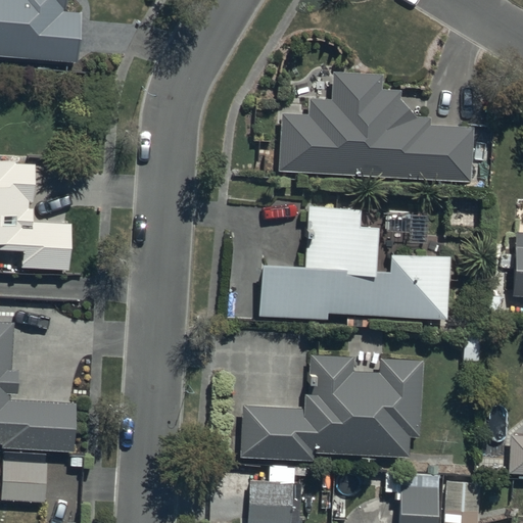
[(0,0),(0,57),(78,64),(82,12),(65,11),(65,0),(0,0)]
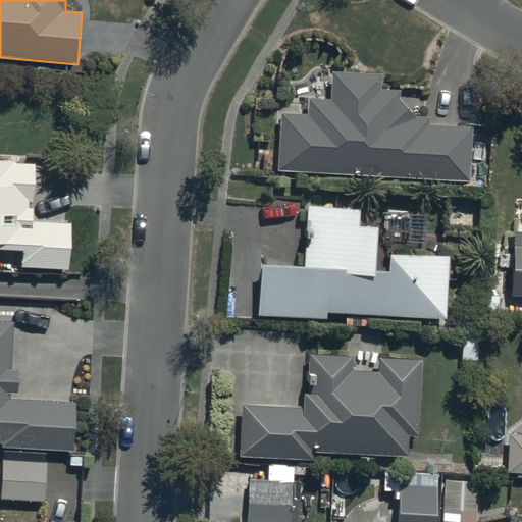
[(305,118),(278,116),(276,173),(469,180),(471,128),(427,126),(427,118),(413,117),(398,101),(398,93),(378,91),(379,76),(330,73),(329,100),(306,98),(305,118)]
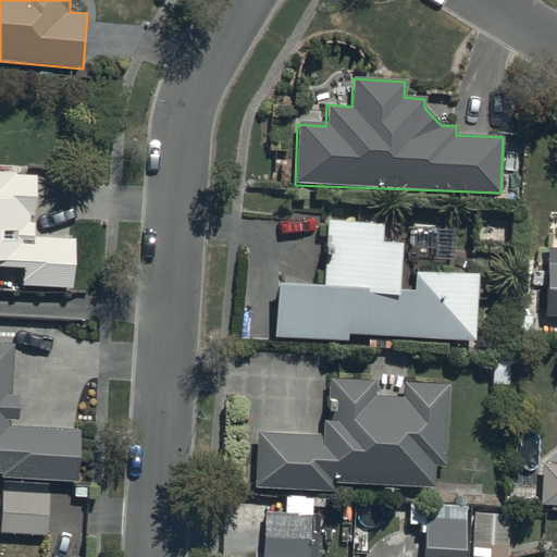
[(0,269),(22,271),(21,284),(73,287),(76,238),(35,236),(36,222),(31,222),(31,215),(34,215),(36,174),(0,171),(0,269)]
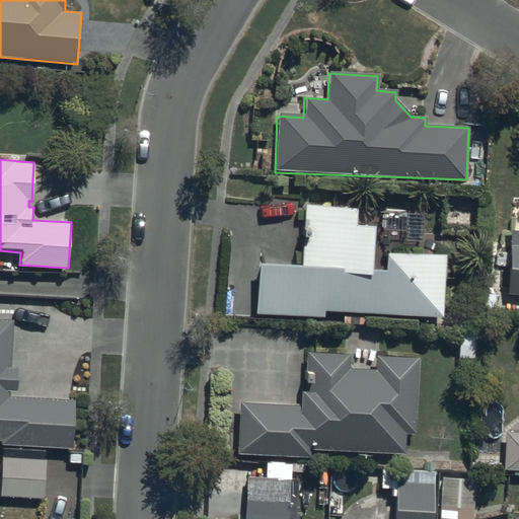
[(301,266),(257,264),(255,316),(321,319),(322,311),(442,317),(445,256),(383,254),(383,272),(370,271),(372,227),(353,226),(354,208),(304,205),(301,266)]
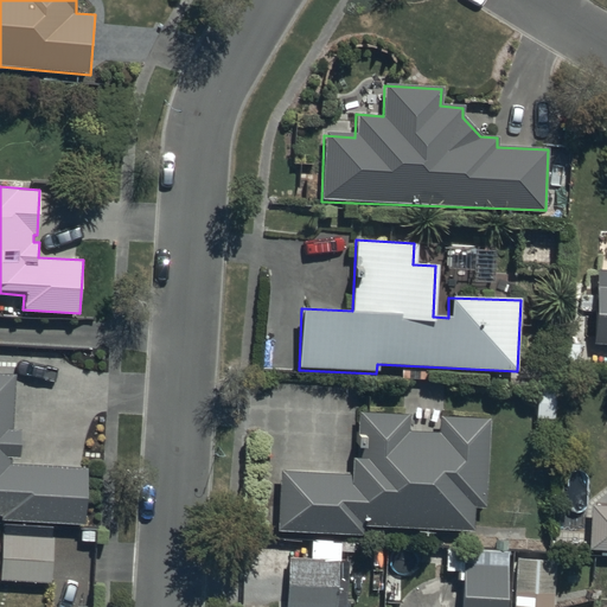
[(606,270),(599,270),(596,344),(606,343),(606,270)]
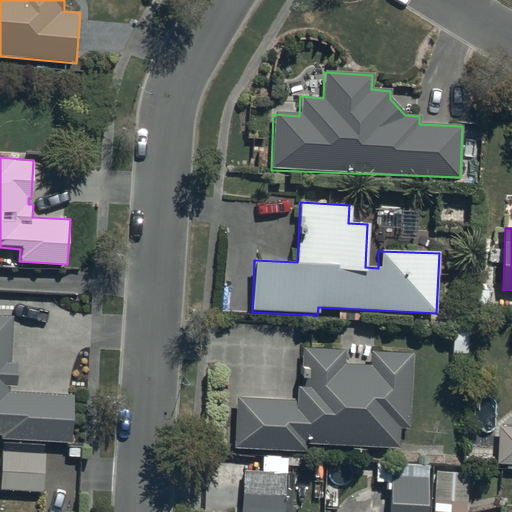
[(0,432),(2,433),(1,439),(73,442),(75,394),(9,391),(10,386),(15,386),(16,363),(12,363),(14,317),(0,316),(0,432)]
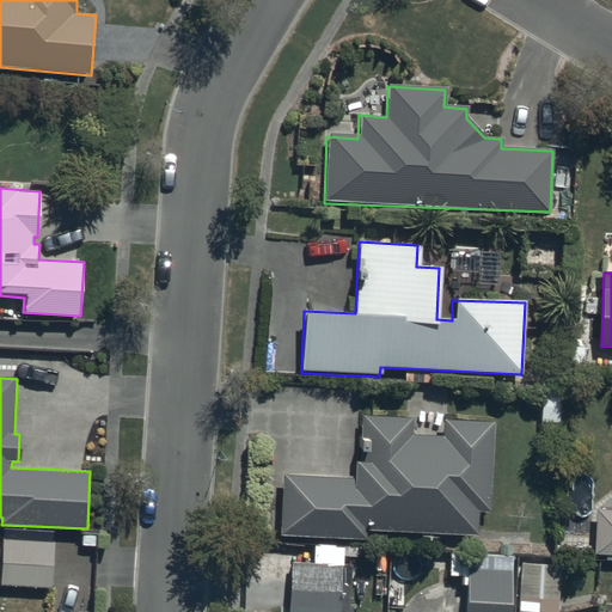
[(353,477),(282,476),(279,536),(365,539),(365,531),(476,537),(476,513),(489,514),(490,422),(440,421),(440,435),(410,435),(410,420),(357,418),(357,439),(354,439),(354,454),(356,454),(356,465),(353,465),(353,477)]
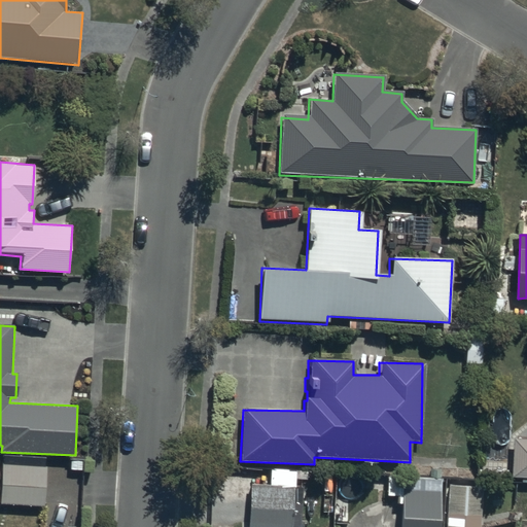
[(526,437),(513,437),(511,480),(526,480),(526,437)]
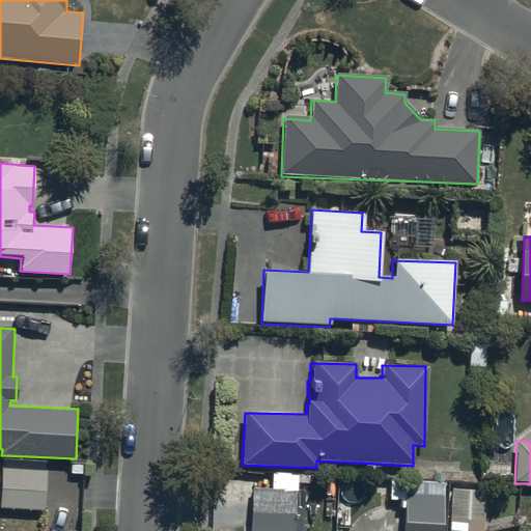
[(3,468),(0,501),(0,507),(47,511),(50,472),(3,468)]
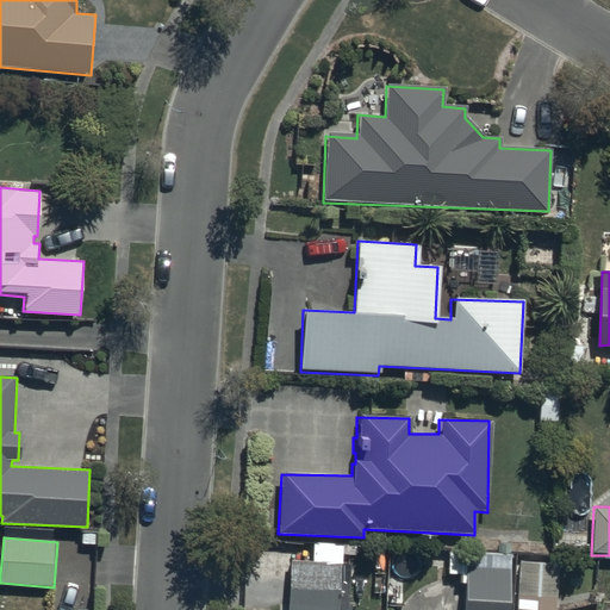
[(312,561),(290,560),(287,609),(336,609),(338,565),(341,565),(342,545),(313,543),(312,561)]
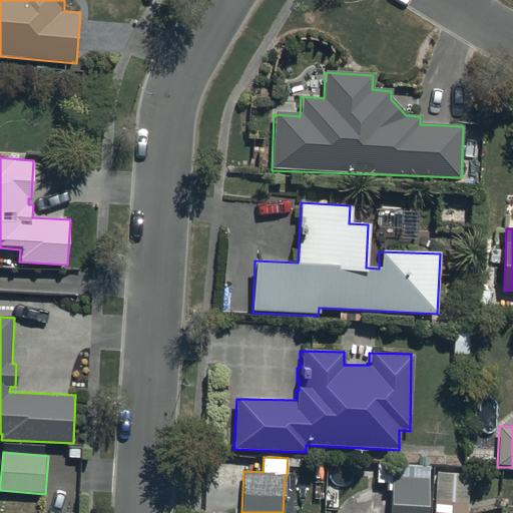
[(425,512),(427,466),(391,465),(390,512),(425,512)]
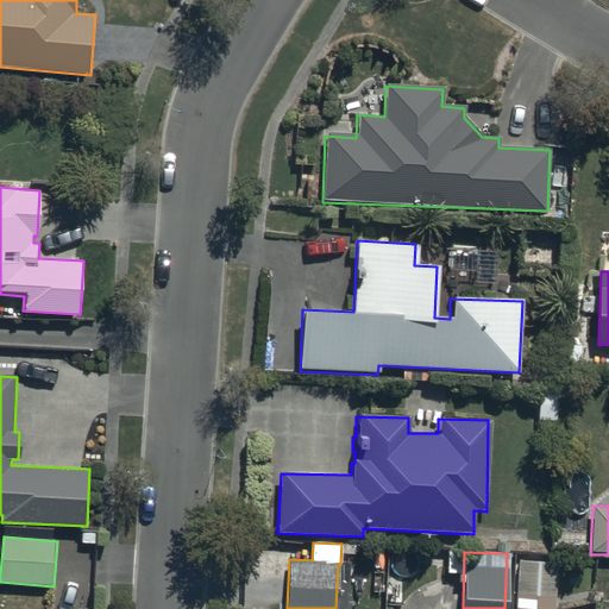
[(553,608),(553,560),(515,560),(514,608),(553,608)]
